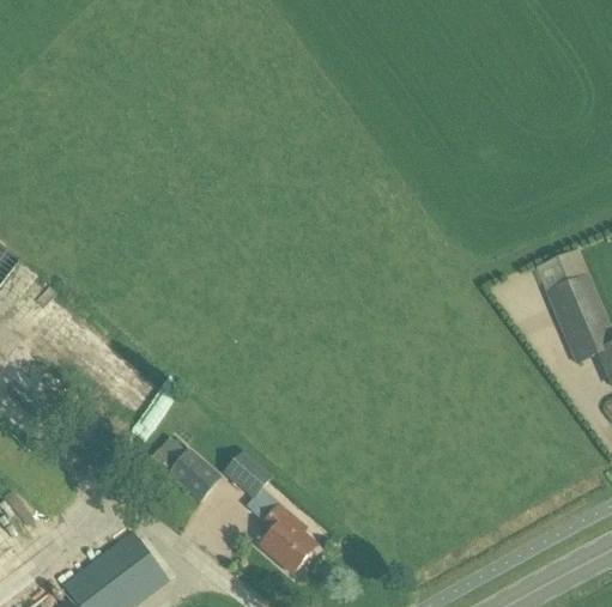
[(0,284),(22,255),(0,240),(0,284)]
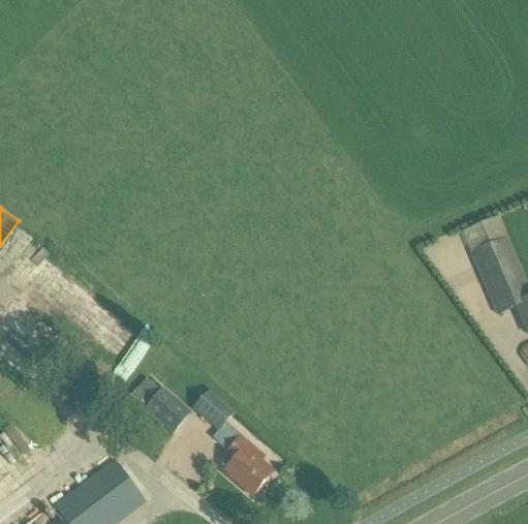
[(527,281),(498,213),(462,228),(498,311),(518,303),(527,327),(527,281)]
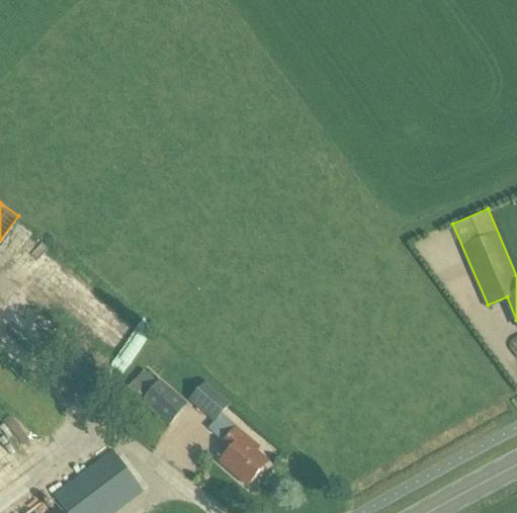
[(186,401),(160,378),(144,398),(170,420),(186,401)]
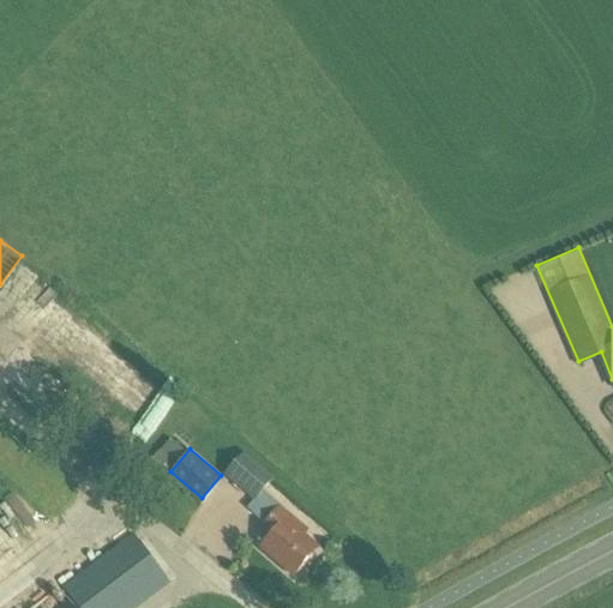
[(224,471),(254,497),(262,488),(272,475),(244,450),(224,471)]
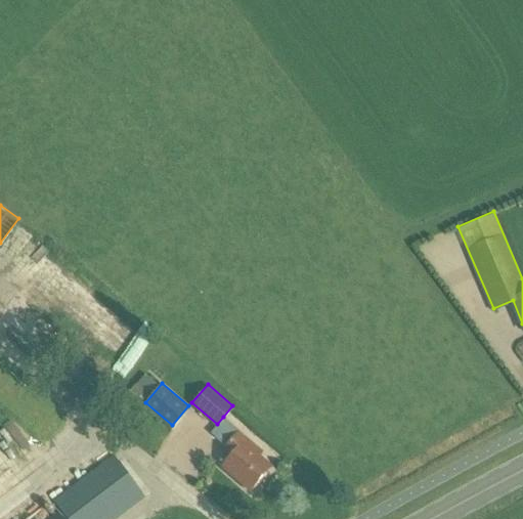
[(258,446),(223,417),(217,424),(210,431),(226,444),(223,447),(231,455),(223,464),(252,488),(271,466),(254,450),(258,446)]
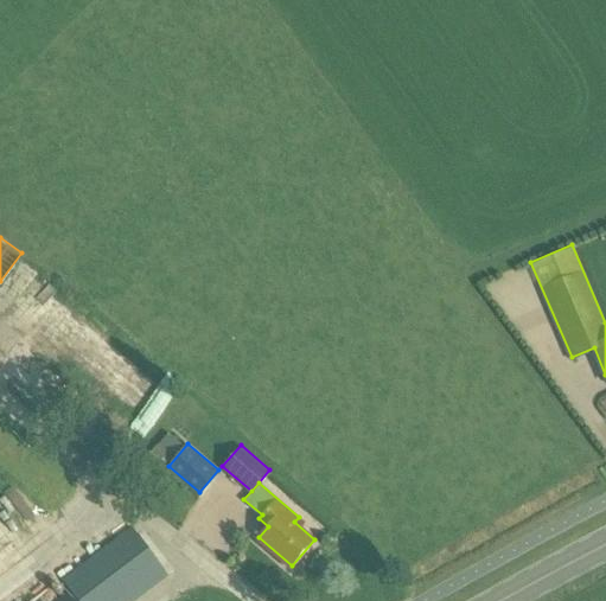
[(129,600),(168,571),(133,525),(62,577),(70,588),(80,600),(129,600)]
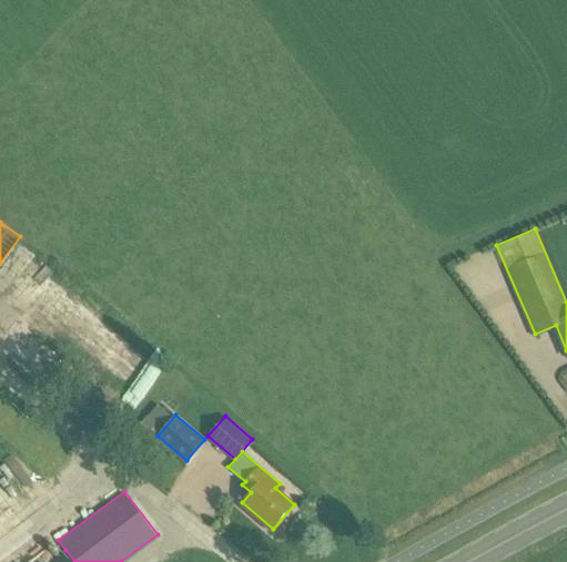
[(74,561),(66,550),(49,561),(74,561)]
